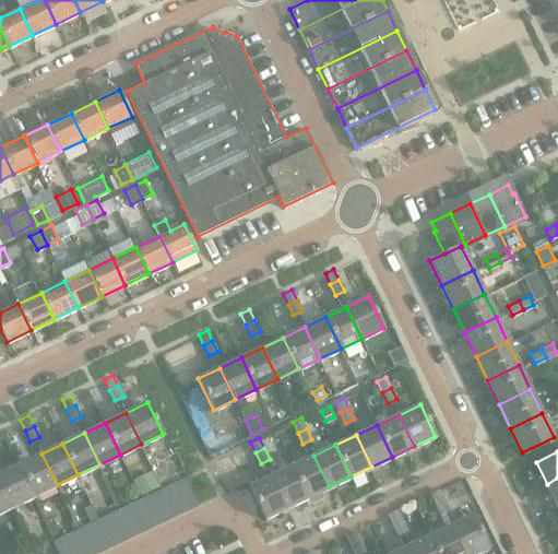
[(42,454),(20,463),(36,495),(57,484),(42,454)]
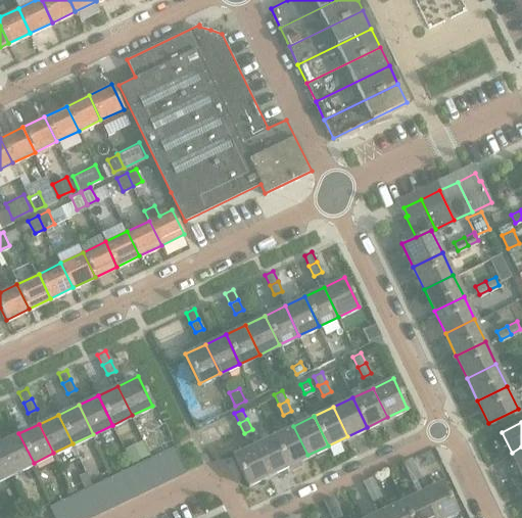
[(293,426),(274,435),(288,465),(307,455),(293,426)]
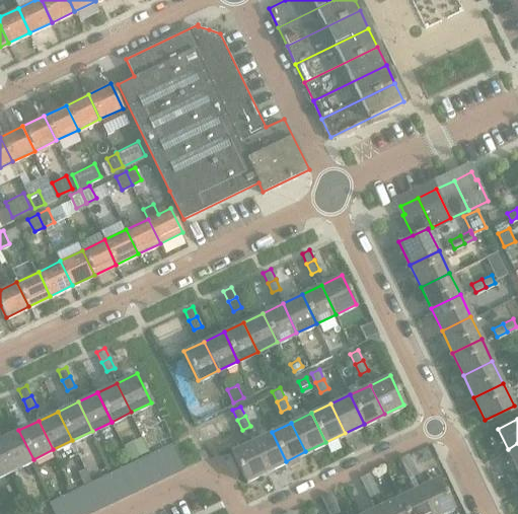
[(18,430),(0,439),(0,441),(13,468),(33,459),(18,430)]
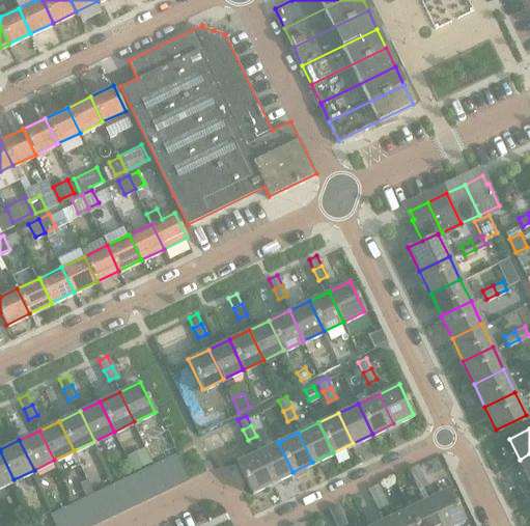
[(278,442),(258,451),(273,481),(293,472),(278,442)]
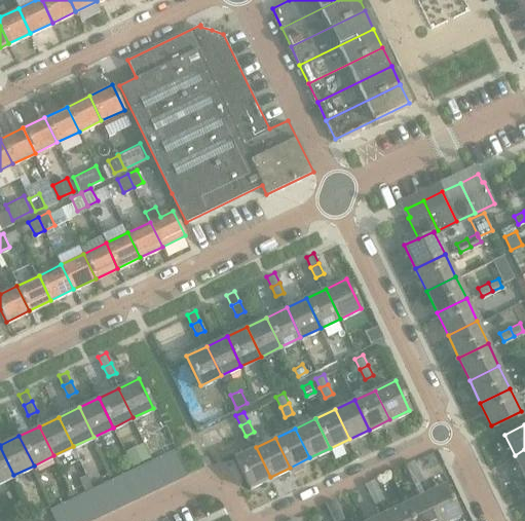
[(0,481),(13,475),(0,447),(0,481)]
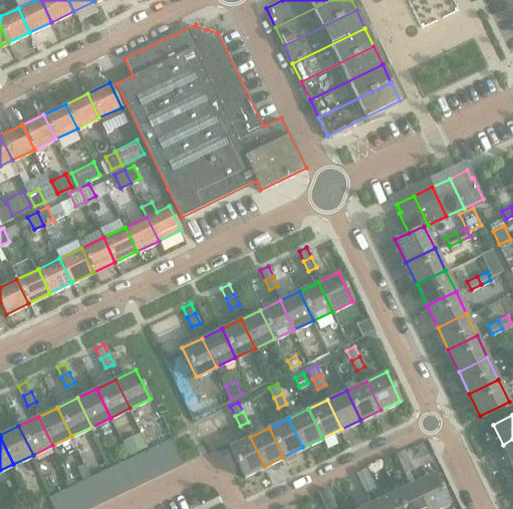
[(264,466),(250,437),(230,447),(244,476),(264,466)]
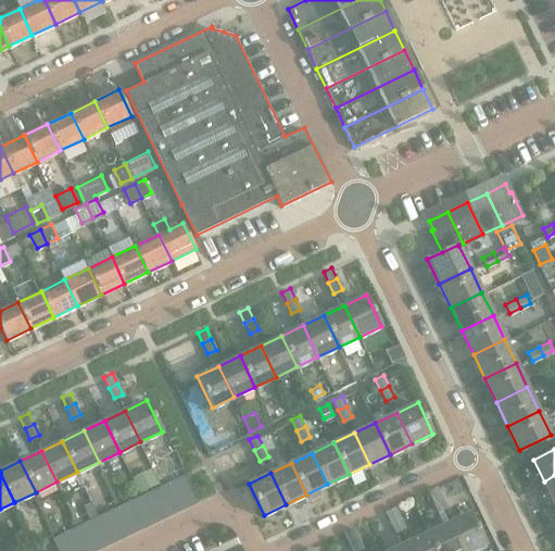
[(183,475),(169,481),(181,506),(194,500),(183,475)]
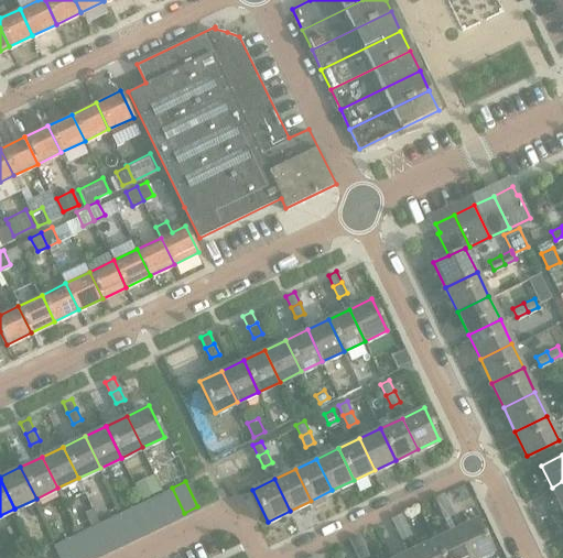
[(562,481),(552,488),(562,509),(562,507),(562,481)]
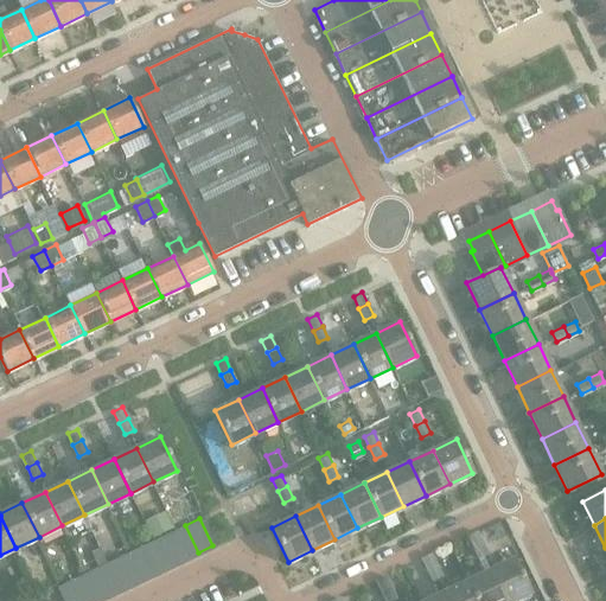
[(185,525),(171,532),(184,560),(198,552),(185,525)]
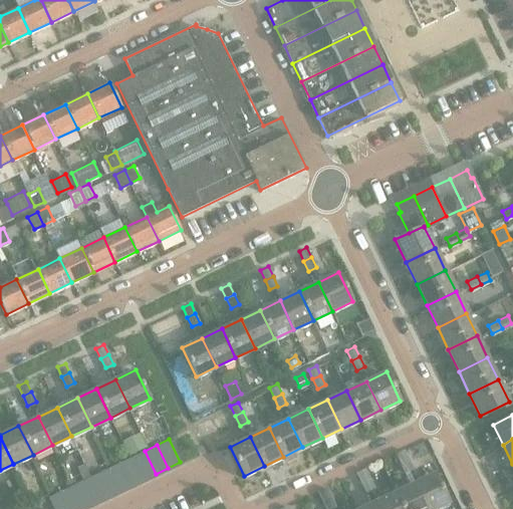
[(396,452),(400,462),(408,458),(404,448),(396,452)]
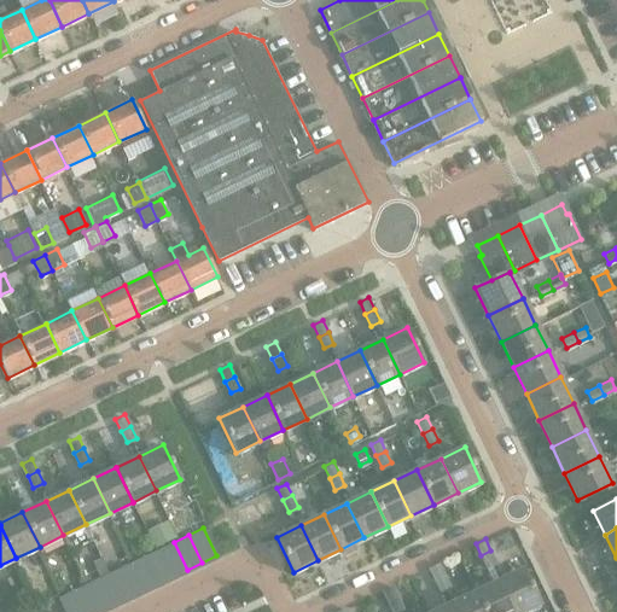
[(174,542),(159,548),(174,576),(187,570),(174,542)]
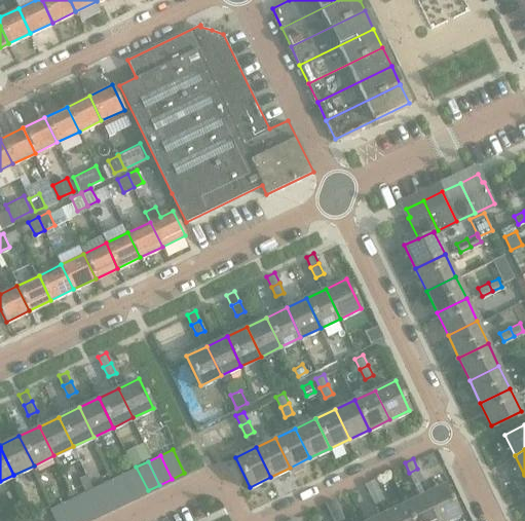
[(136,467),(123,473),(136,496),(148,490),(136,467)]
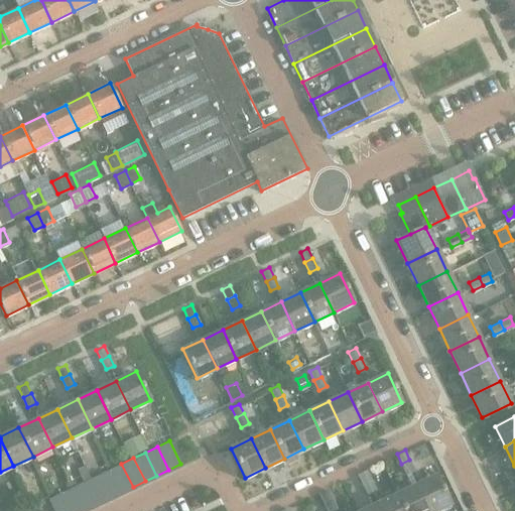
[(409,460),(401,464),(406,473),(414,469),(409,460)]
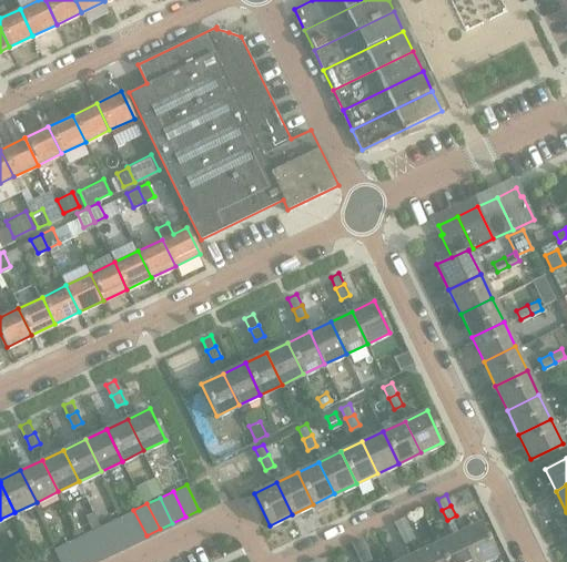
[(133,510),(121,515),(133,542),(147,535),(133,510)]
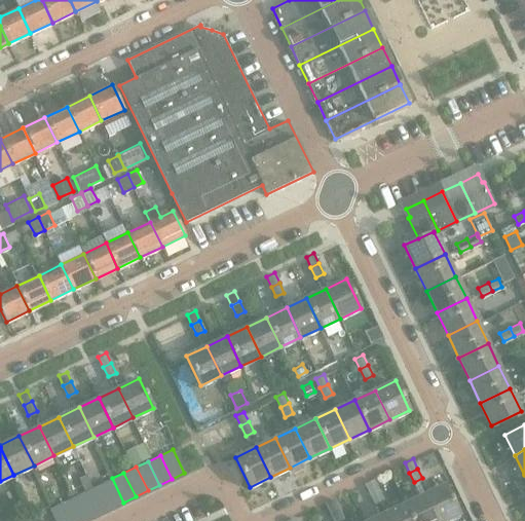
[(112,478),(100,484),(111,508),(123,503),(112,478)]
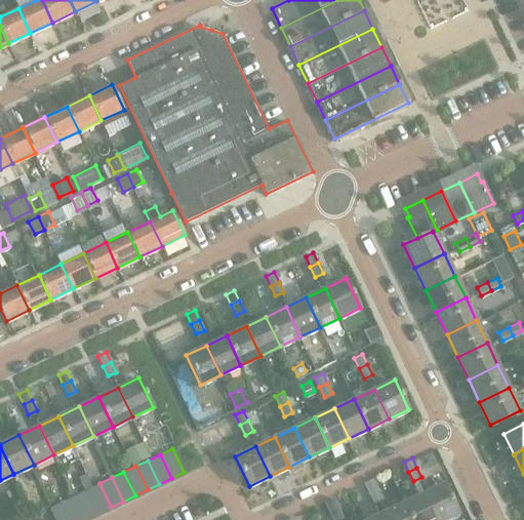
[(364,480),(369,490),(377,486),(372,477),(364,480)]
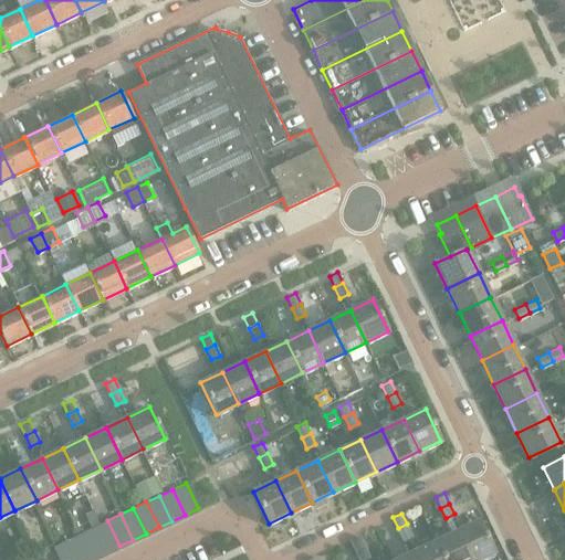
[(107,520),(94,527),(107,552),(119,546),(107,520)]
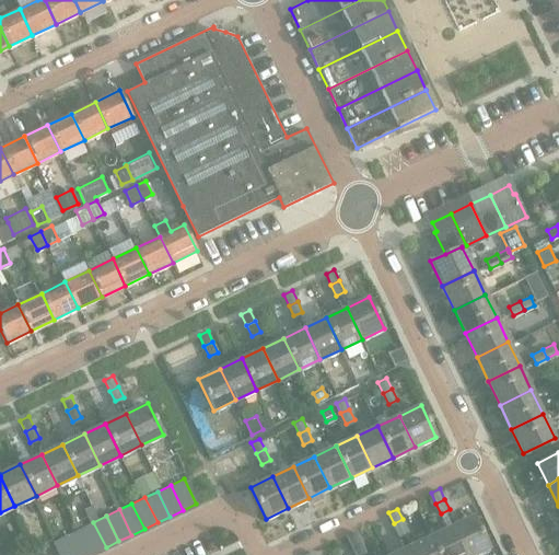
[(474,516),(452,525),(465,554),(472,554),(489,547),(474,516)]
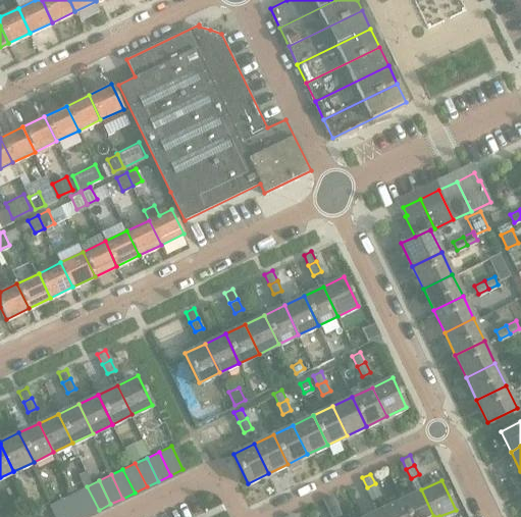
[(375,483),(367,487),(371,498),(379,494),(375,483)]
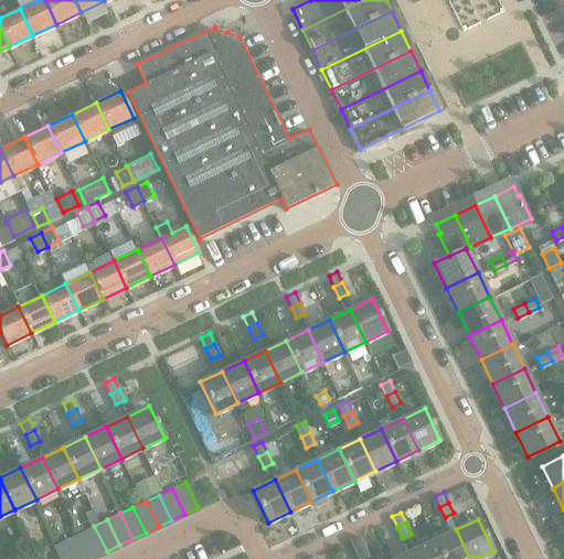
[(94,526),(82,531),(94,558),(107,551),(94,526)]
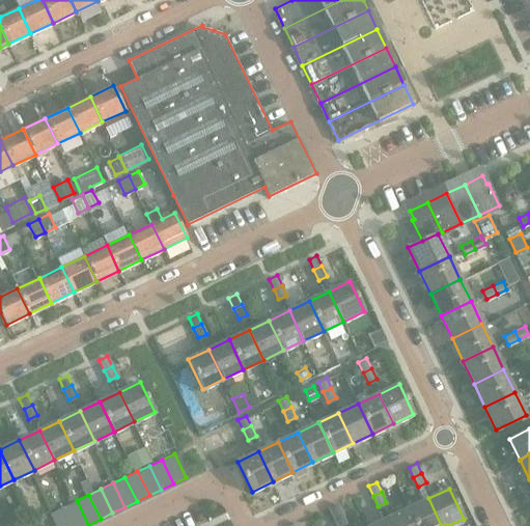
[(441,525),(428,498),(409,508),(417,525),(441,525)]
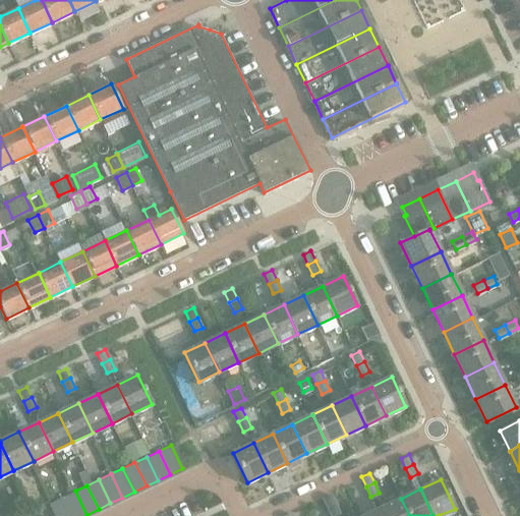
[(75,491),(63,497),(72,515),(82,515),(87,515),(75,491)]
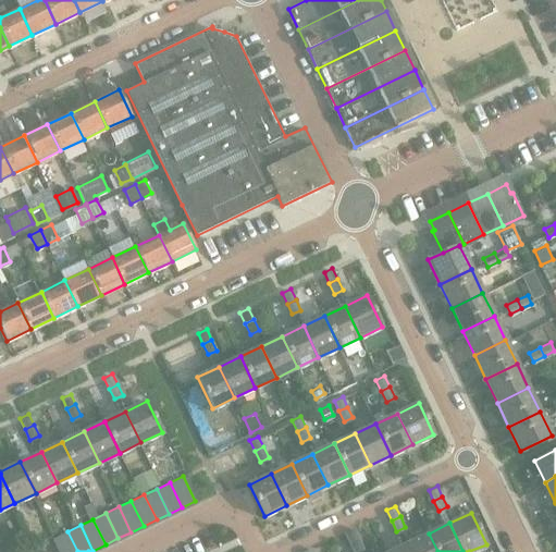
[(344,530),(349,541),(358,537),(353,526),(344,530)]
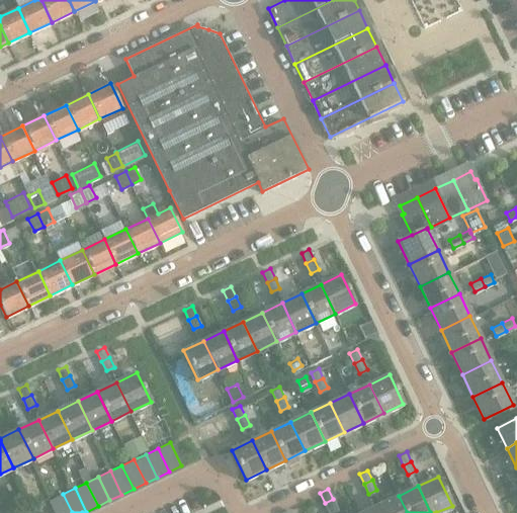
[(72,512),(63,494),(50,500),(56,512),(72,512)]
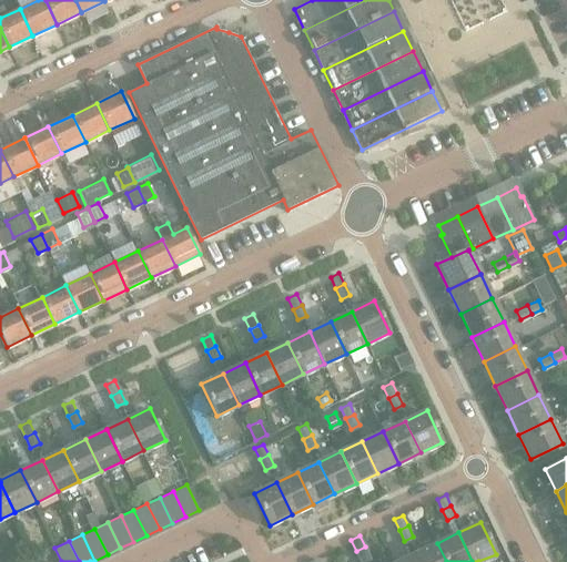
[(446,561),(437,543),(415,553),(419,561),(446,561)]
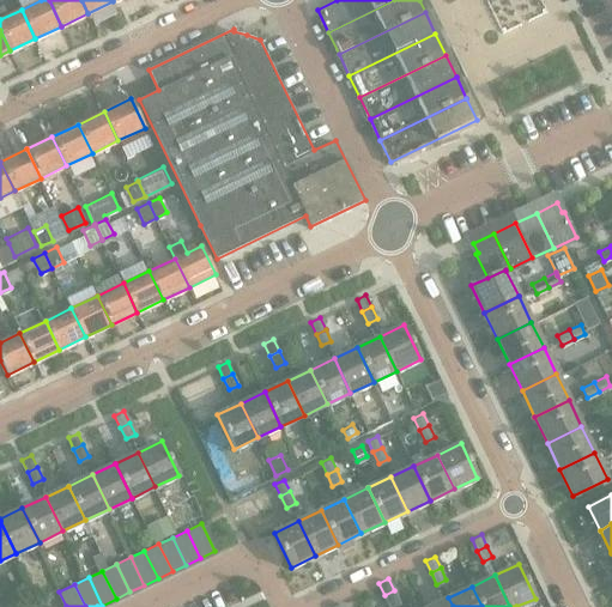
[(394,590),(385,595),(391,606),(400,602),(394,590)]
